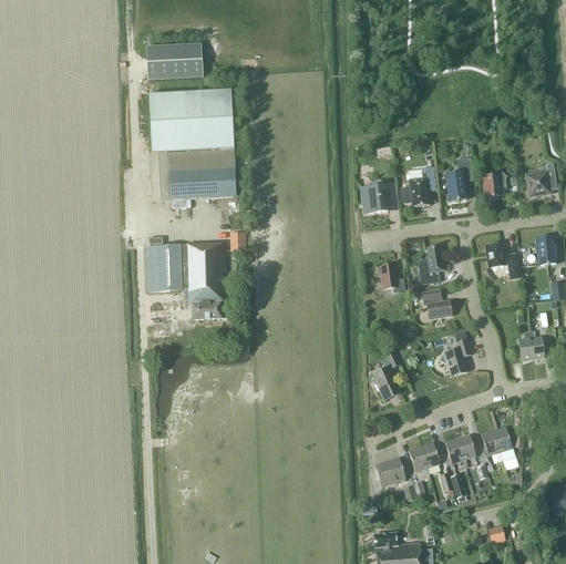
[(148,80),(204,77),(202,42),(147,45),(148,80)]
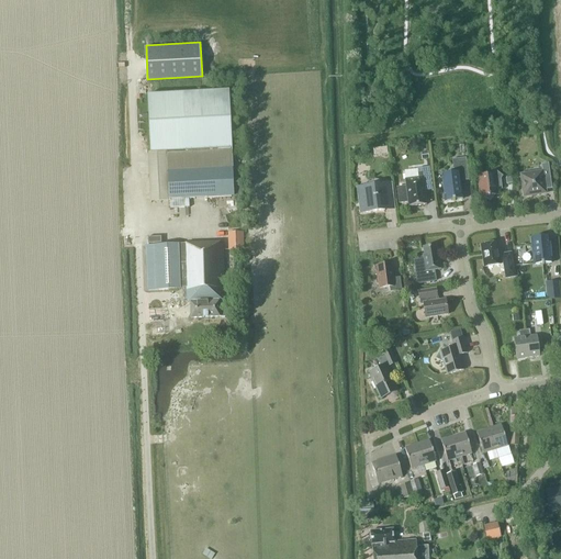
[(190,197),(234,194),(233,168),(229,89),(148,92),(150,151),(148,151),(152,200),(170,199),(170,198),(186,197),(190,197)]
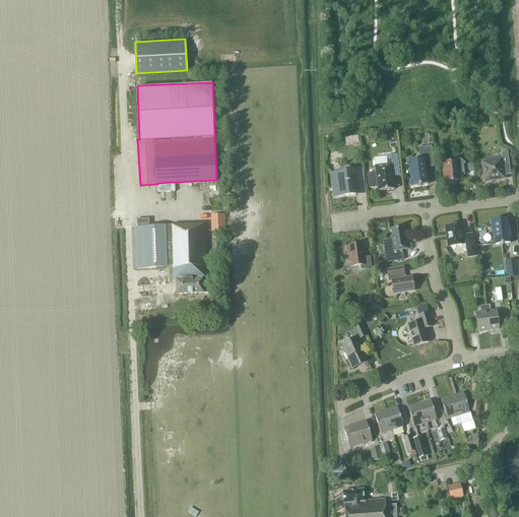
[(428,182),(426,163),(433,162),(431,144),(422,145),(423,158),(410,159),(413,184),(419,183),(419,184),(422,184),(422,183),(428,182)]
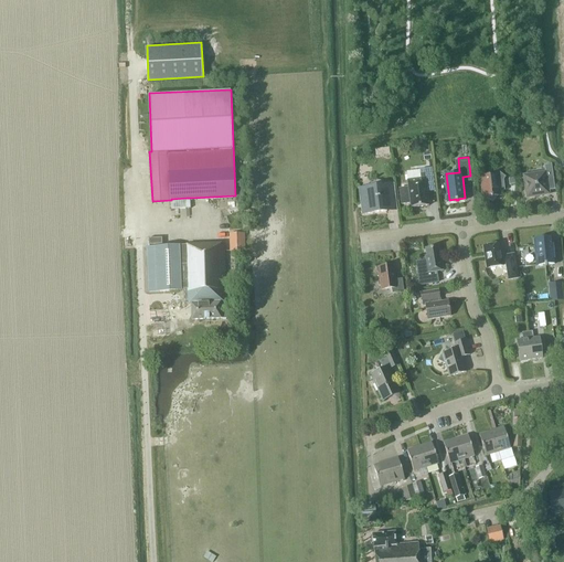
[(528,195),(550,192),(547,176),(553,175),(551,162),(544,163),(545,170),(523,173),(528,195)]
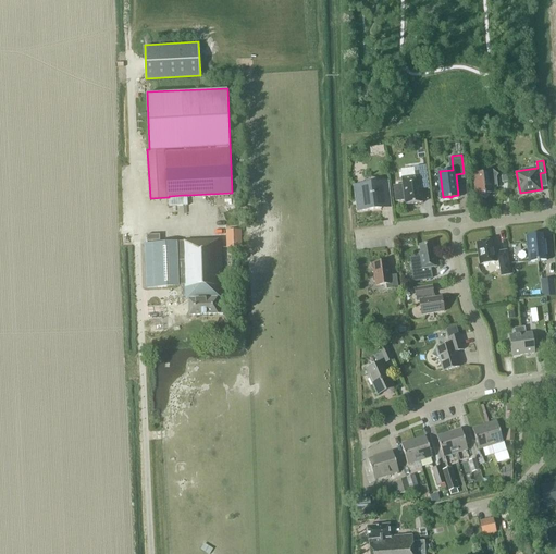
[(396,199),(405,198),(406,202),(423,200),(421,182),(429,181),(427,163),(414,165),(416,174),(403,175),(403,182),(394,183),(396,199)]
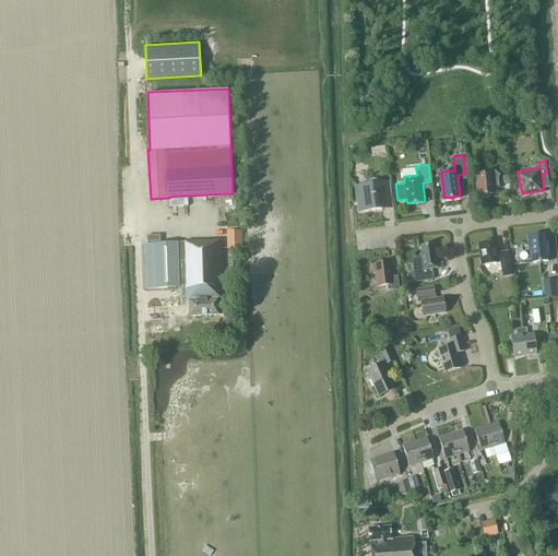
[(498,175),(500,173),(493,167),(488,172),(475,174),(478,193),(482,193),(485,196),(487,193),(489,191),(488,191),(489,190),(491,189),(491,192),(496,191),(495,187),(500,186),(498,175)]
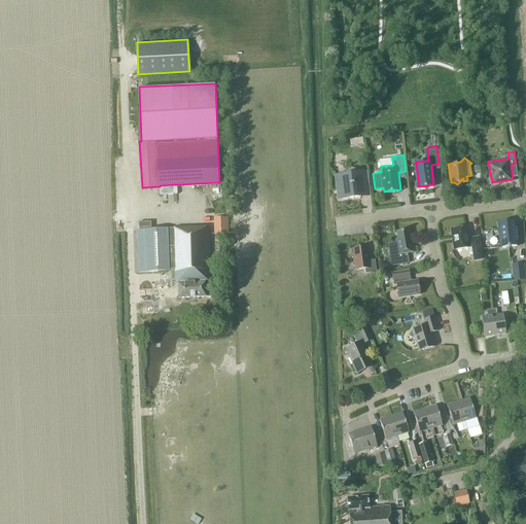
[(337,182),(339,198),(361,195),(360,186),(369,185),(366,170),(345,173),(345,181),(337,182)]
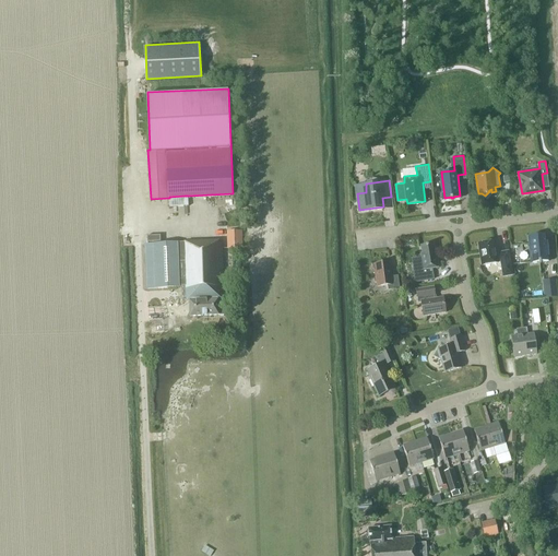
[(169,204),(185,204),(185,196),(169,197),(169,198),(169,204)]
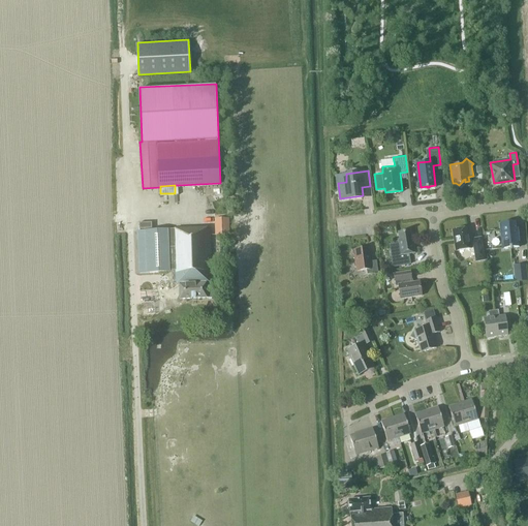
[(215,216),(216,234),(230,233),(229,216),(215,216)]
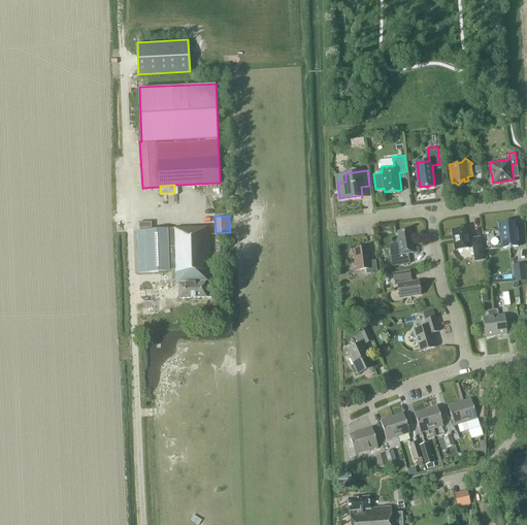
[(503,247),(518,244),(516,220),(500,222),(503,247)]
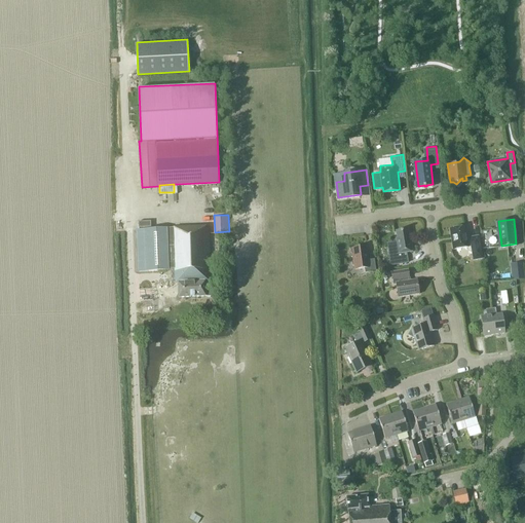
[(205,294),(212,295),(211,286),(205,286),(205,279),(211,279),(209,225),(138,227),(140,269),(169,268),(169,263),(173,263),(173,272),(172,272),(172,282),(179,281),(180,295),(205,294)]
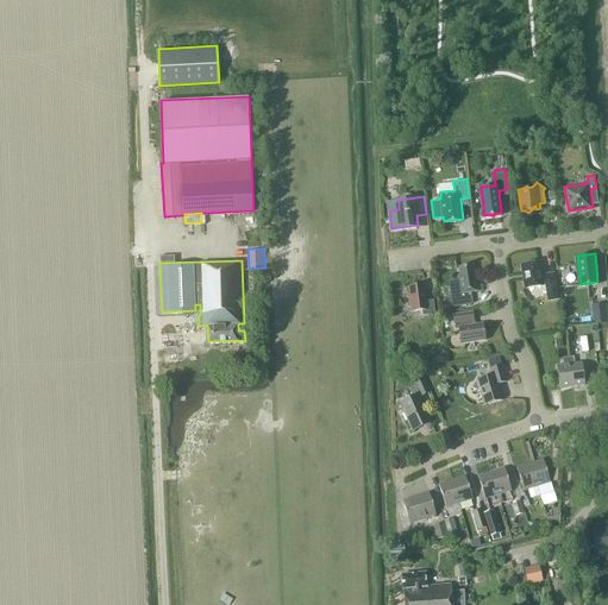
[(544,272),(540,273),(539,260),(522,263),(526,287),(543,283),(546,283),(549,298),(559,297),(555,271),(544,272)]
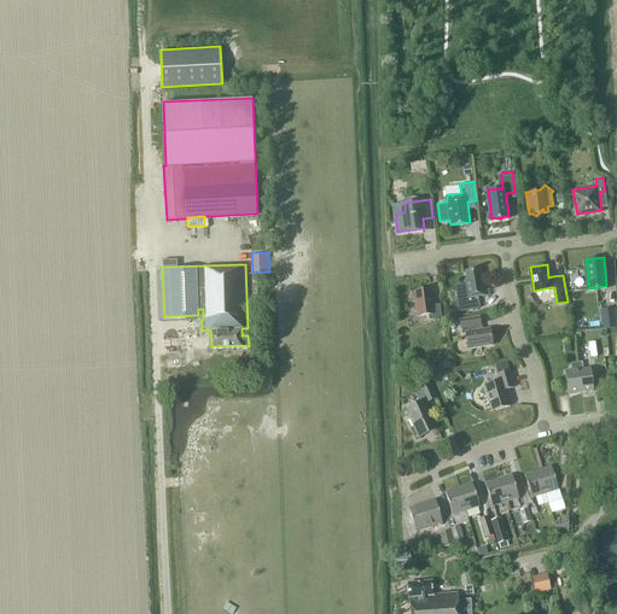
[(478,294),(485,293),(483,275),(481,276),(479,267),(466,269),(467,278),(466,279),(466,282),(457,284),(460,309),(469,308),(479,305),(478,294)]
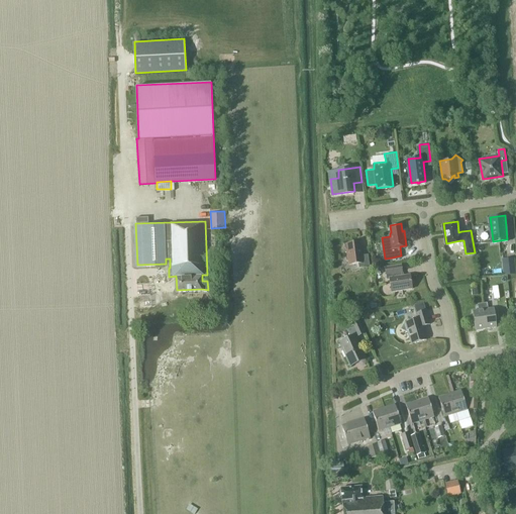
[(370,265),(369,252),(363,253),(360,240),(346,242),(349,263),(358,262),(359,267),(370,265)]
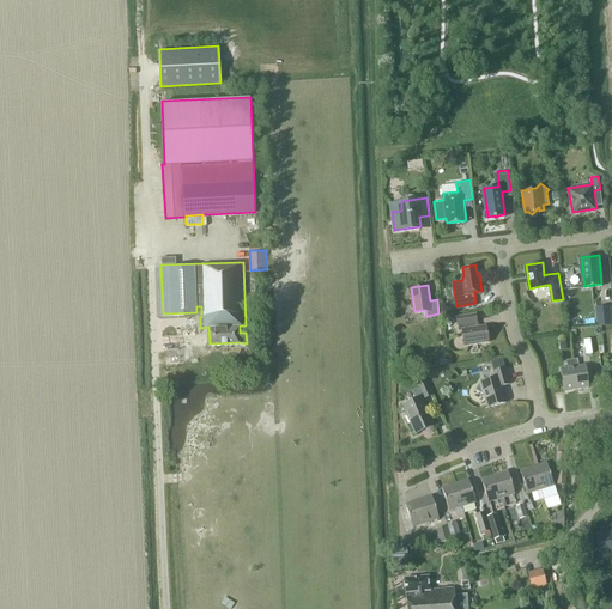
[(611,303),(595,304),(598,324),(611,322),(611,303)]
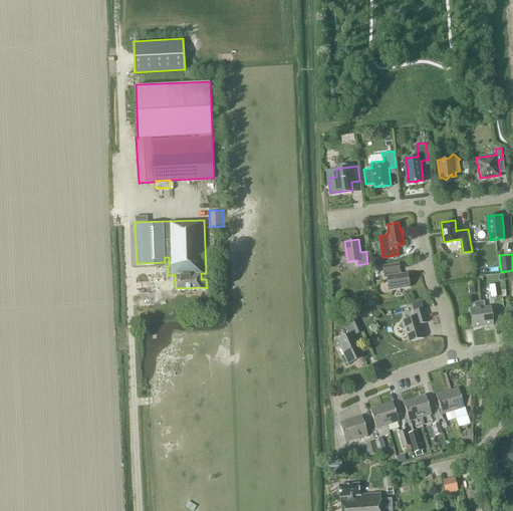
[(390,288),(410,285),(408,271),(401,272),(399,262),(383,264),(385,276),(388,276),(390,288)]
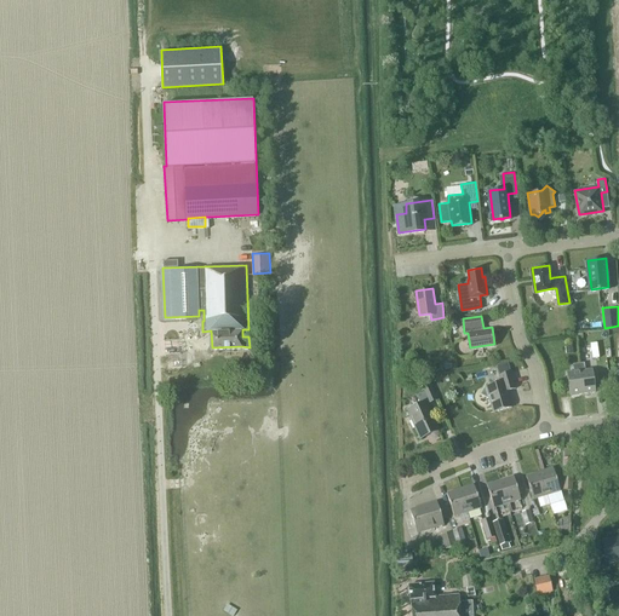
[(175,341),(173,332),(165,332),(165,341),(175,341)]
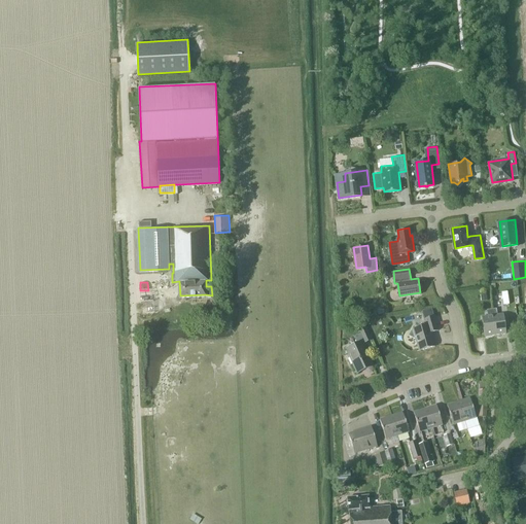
[(439,328),(434,315),(431,306),(422,309),(426,323),(416,326),(414,325),(410,334),(416,337),(419,349),(435,344),(431,330),(439,328)]
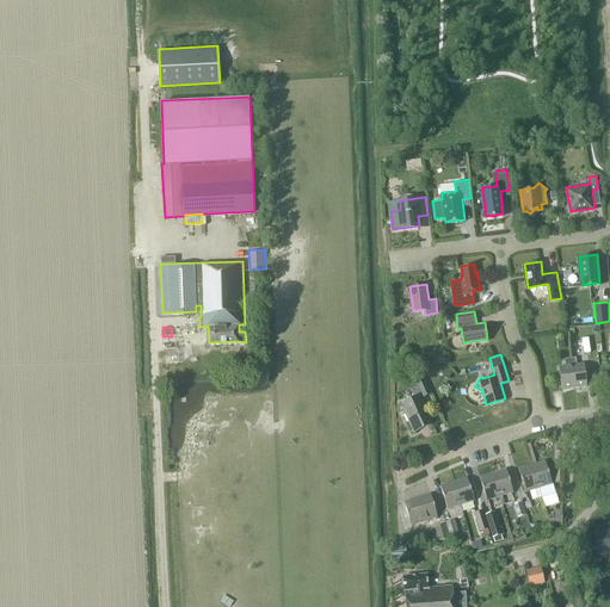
[(562,388),(575,385),(571,355),(565,357),(566,364),(559,365),(562,388)]
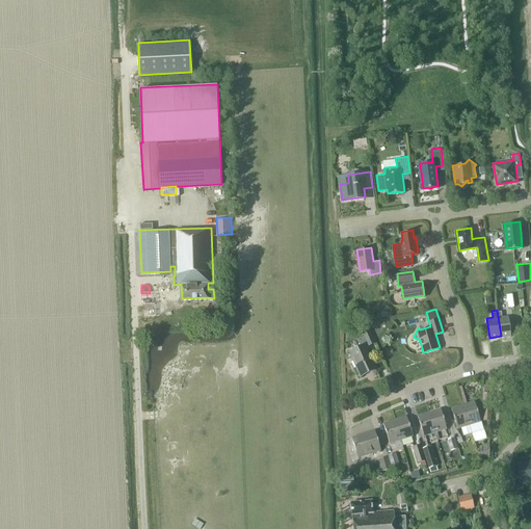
[(501,336),(511,335),(508,315),(503,316),(502,310),(497,310),(501,336)]
